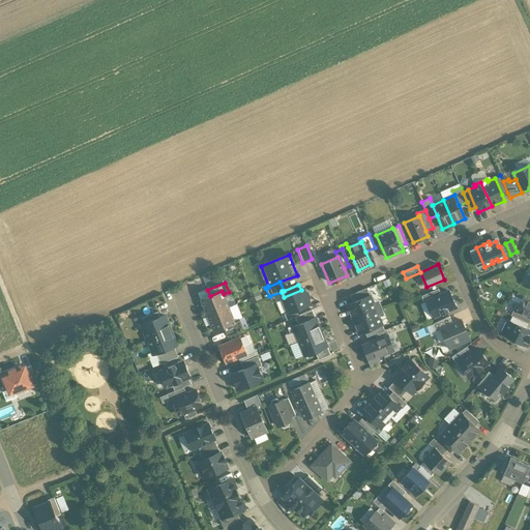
[(366,288),(350,296),(352,302),(370,295),(366,288)]
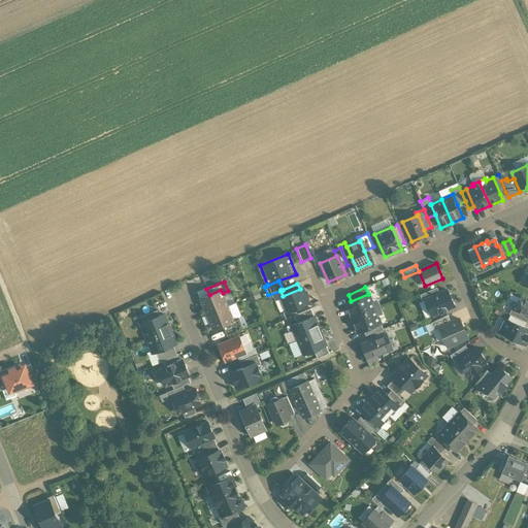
[(283,296),(281,297),(287,311),(287,312),(295,309),(308,303),(302,288),(300,289),(283,296)]
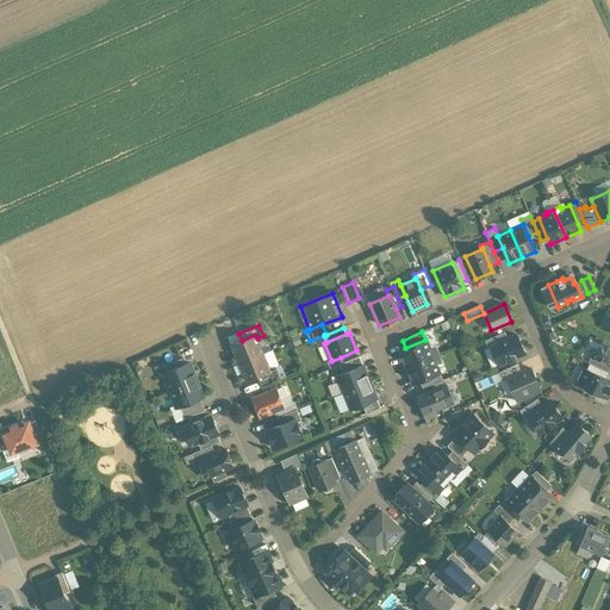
[(504,332),(485,341),(487,348),(491,347),(508,340),(504,332)]
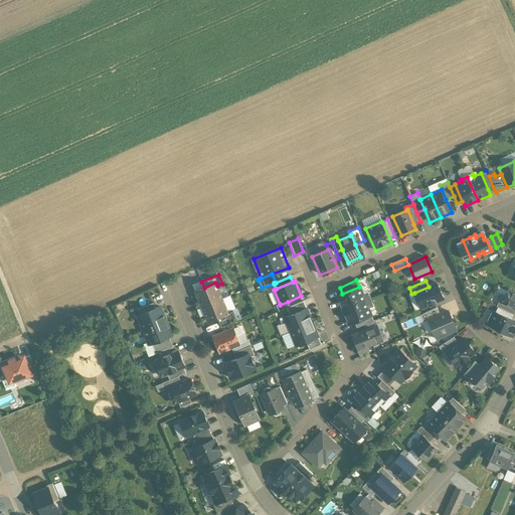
[(204,288),(194,292),(201,307),(222,299),(217,286),(215,283),(204,288)]
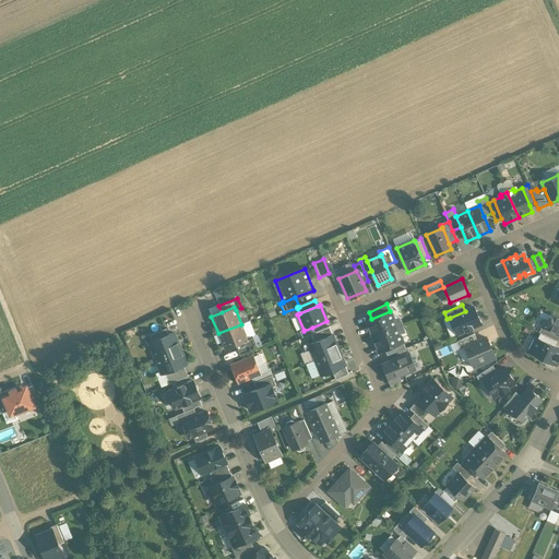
[(465,311),(450,318),(458,334),(465,331),(467,333),(472,331),(472,328),(480,324),(473,307),(465,311)]
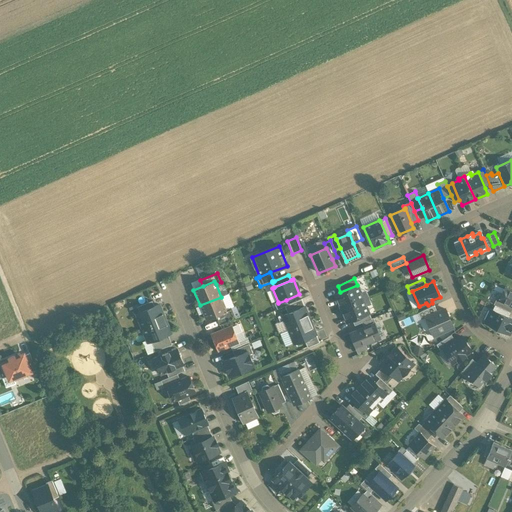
[(340,292),(335,294),(341,309),(363,299),(357,285),(340,292)]
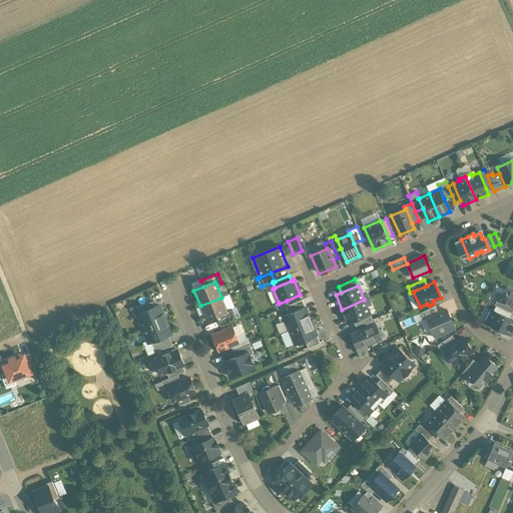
[(512,292),(506,289),(500,301),(500,302),(512,307),(512,292)]
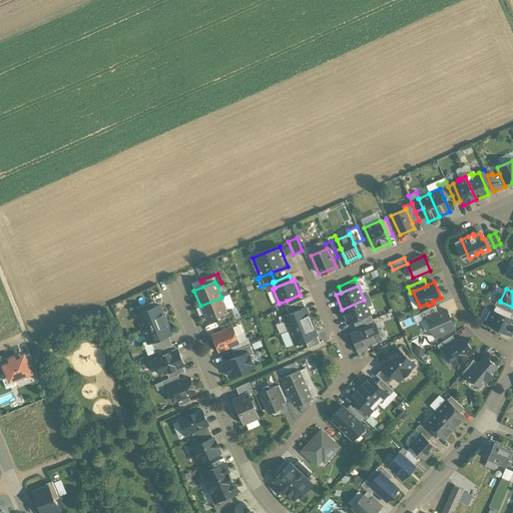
[(221,298),(200,306),(206,320),(215,317),(227,312),(226,311),(221,298)]
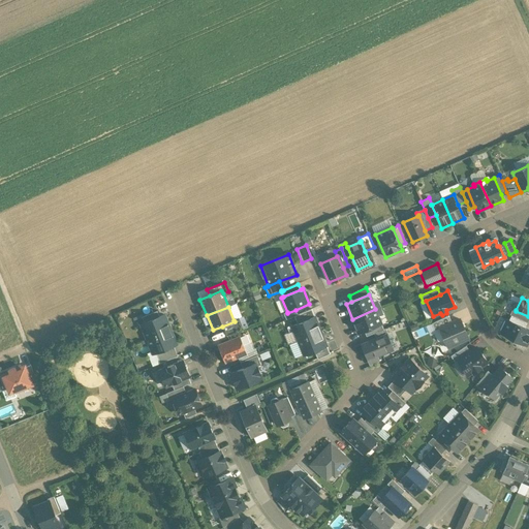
[(298,315),(294,316),(298,324),(314,317),(311,309),(298,315)]
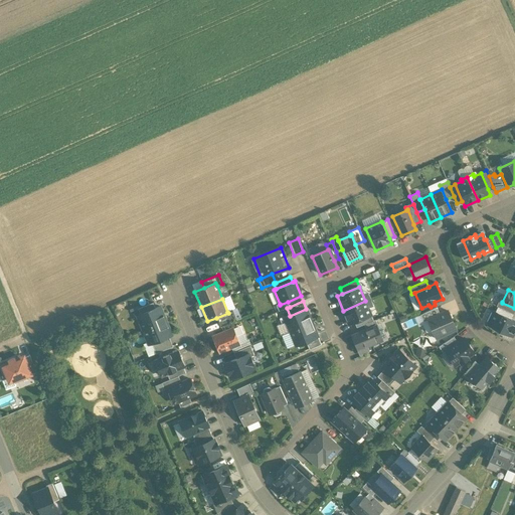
[(365,301),(343,311),(348,325),(354,322),(371,315),(365,301)]
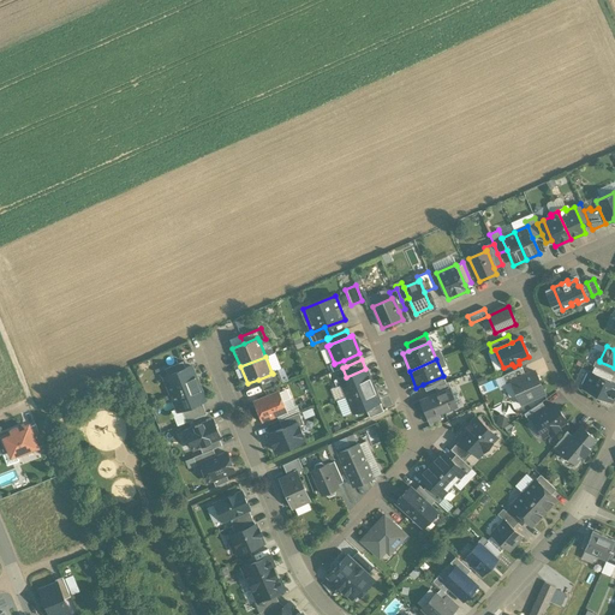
[(614,369),(614,368),(599,362),(599,360),(596,359),(592,366),(595,366),(613,375),(614,369)]
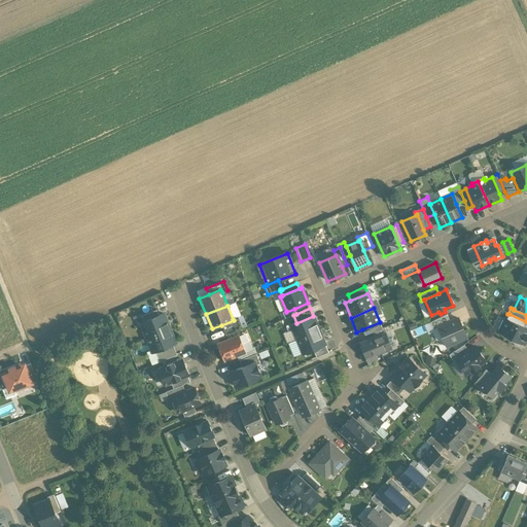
[(294,309),(286,312),(286,311),(282,313),(285,319),(293,315),(296,314),(294,309)]
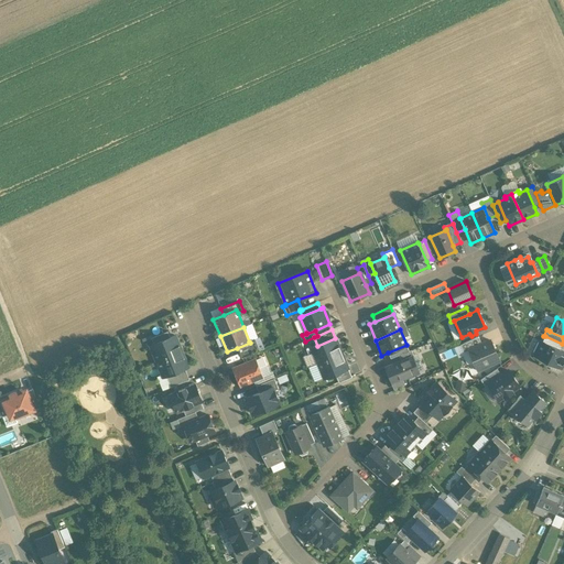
[(167,332),(151,338),(153,345),(170,338),(167,332)]
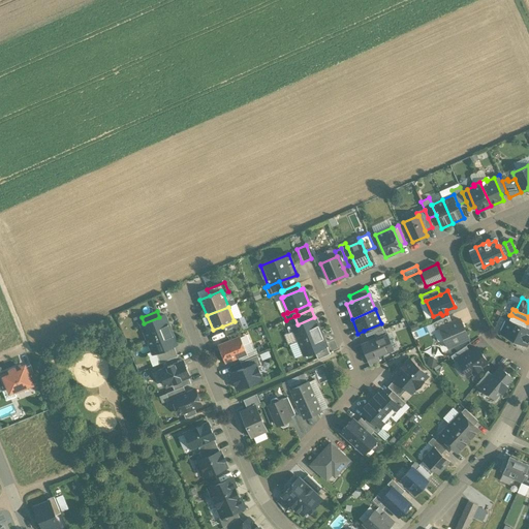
[(144,323),(142,327),(147,339),(169,330),(164,315),(159,317),(144,323)]
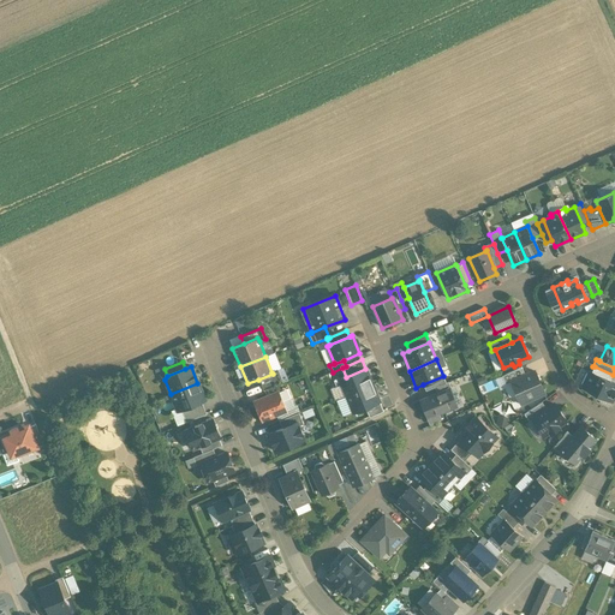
[(613,375),(595,366),(591,374),(609,382),(613,375)]
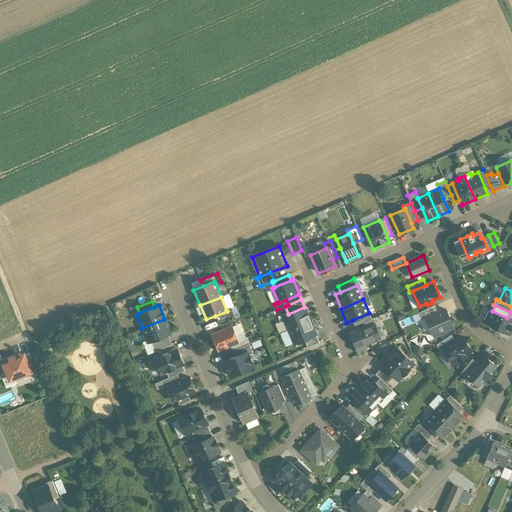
[(434,306),(417,314),(420,320),(427,318),(437,313),(434,306)]
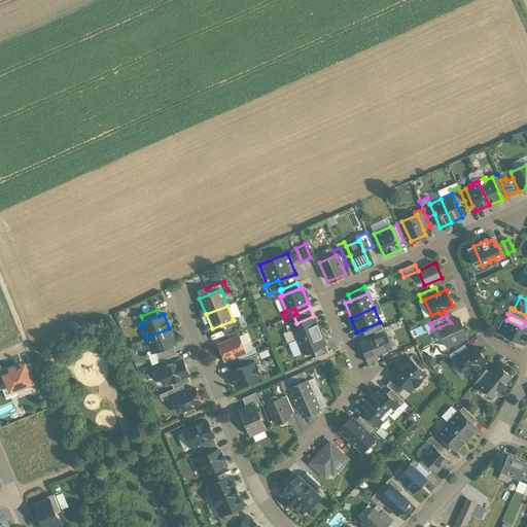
[(296,323),(289,325),(295,340),(319,330),(313,316),(296,323)]
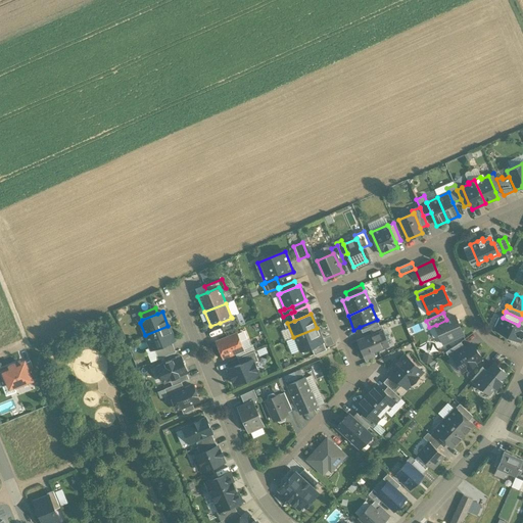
[(232,318),(220,323),(224,332),(241,326),(236,315),(231,317),(232,318)]
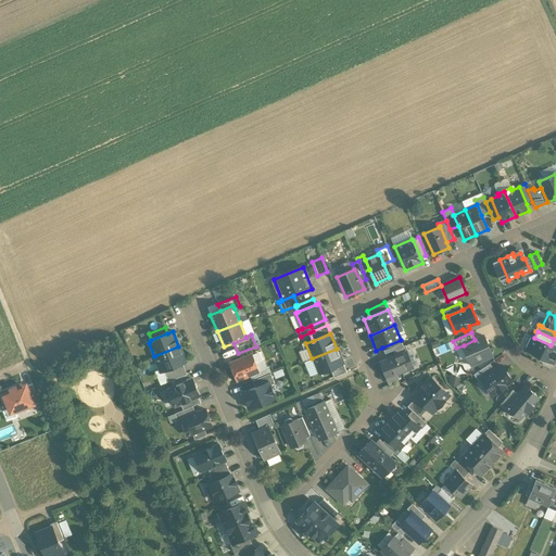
[(475,340),(464,345),(470,358),(467,359),(470,366),(477,363),(477,362),(491,354),(483,337),(475,340)]
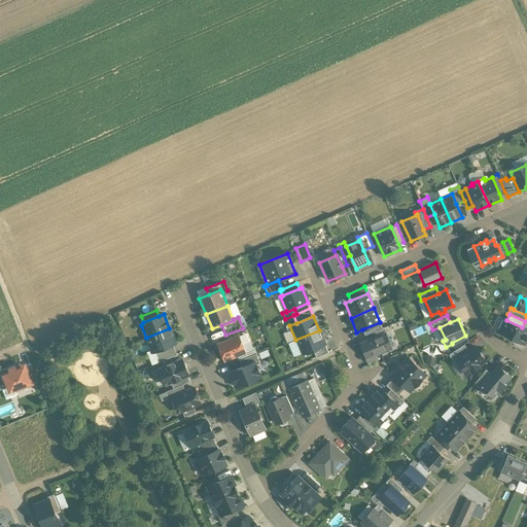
[(506,320),(505,319),(499,332),(524,344),(526,336),(526,329),(522,327),(506,320)]
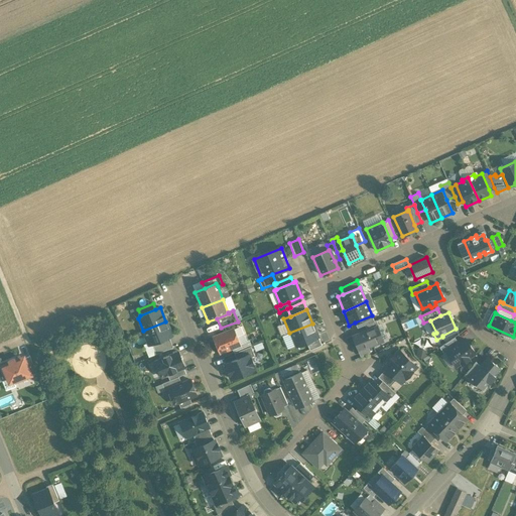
[(372,315),(355,323),(357,329),(365,326),(374,321),(372,315)]
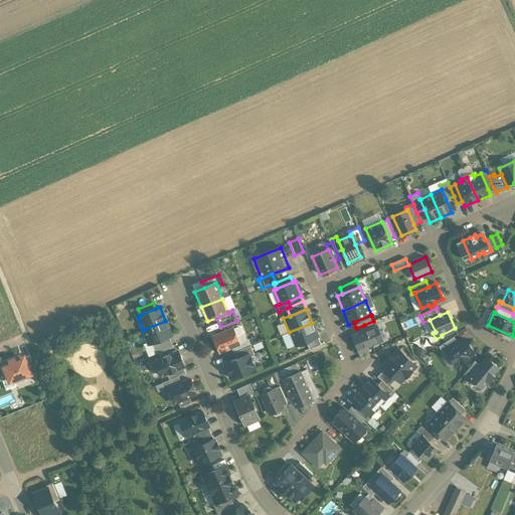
[(373,321),(364,325),(366,330),(375,327),(377,326),(375,320),(373,321)]
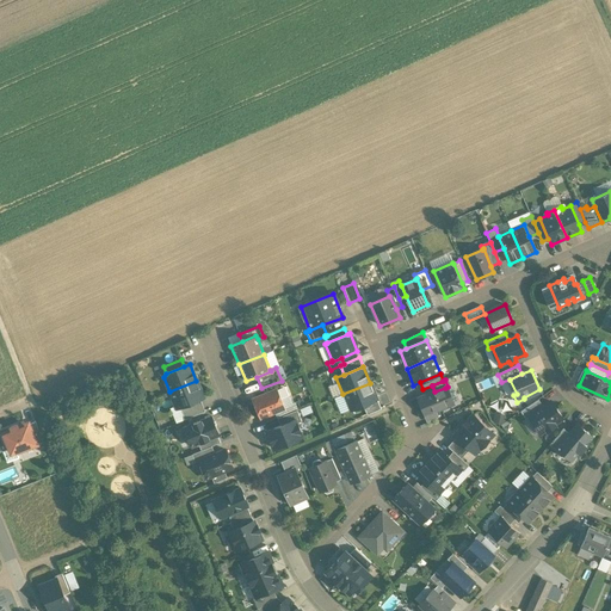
[(196,381),(170,392),(176,406),(179,407),(180,407),(199,400),(203,397),(196,381)]
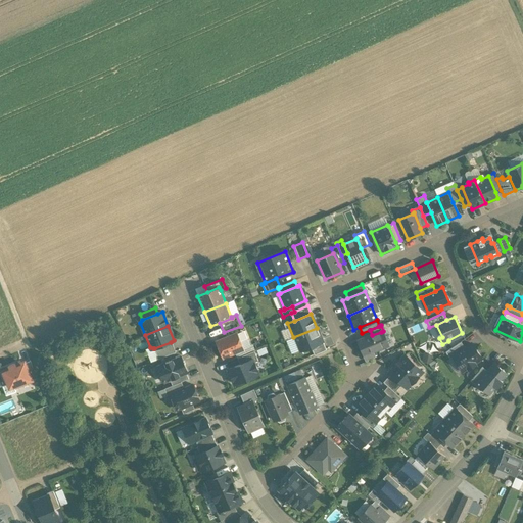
[(317,328),(293,337),(299,351),(311,347),(323,342),(317,328)]
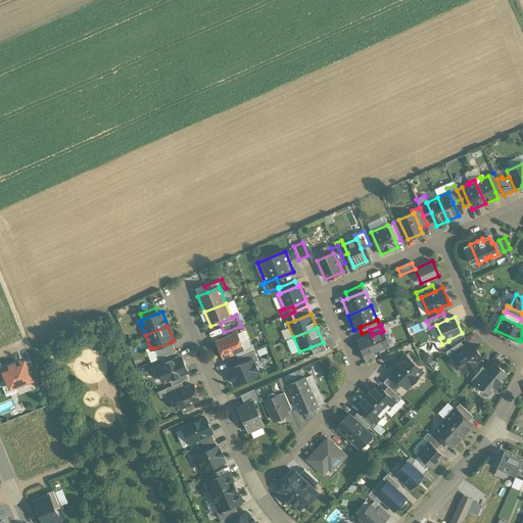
[(372,335),(359,341),(365,355),(387,345),(381,332),(372,335)]
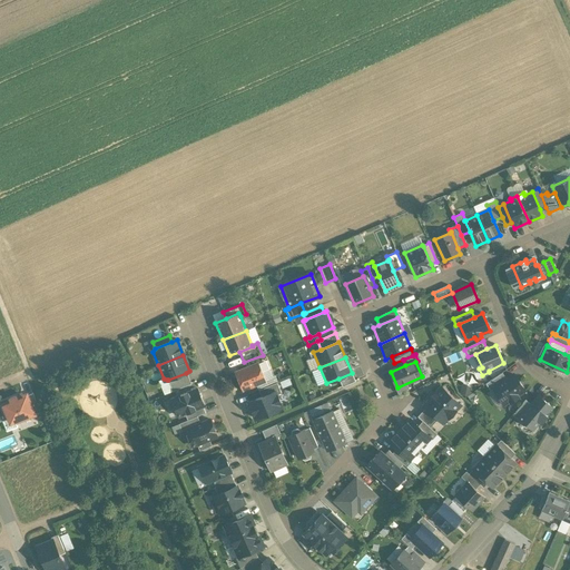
[(257,364),(236,373),(243,390),(256,384),(264,381),(264,380),(261,372),(264,372),(261,364),(258,365),(257,364)]
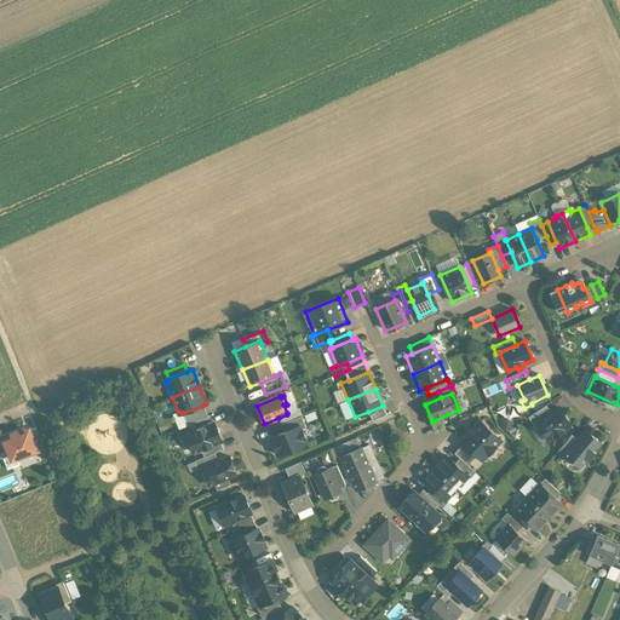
[(202,406),(183,413),(188,426),(208,418),(202,406)]
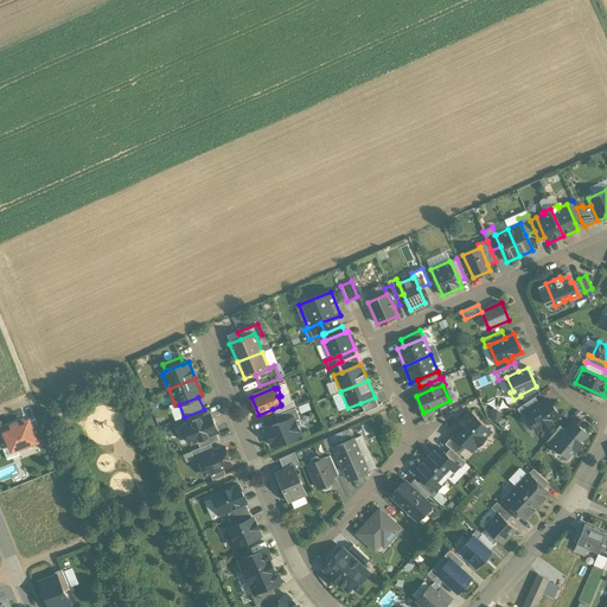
[(375,397),(360,403),(364,413),(378,407),(375,397)]
